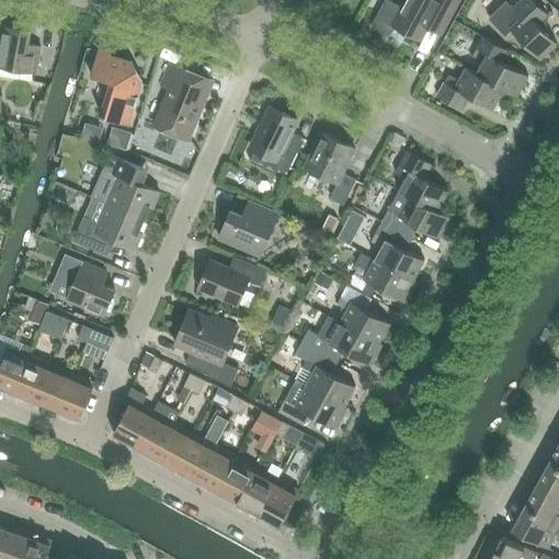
[(385,0),(371,27),(387,36),(395,29),(420,42),(426,29),(438,36),(457,0),(403,0),(400,9),(385,0)]
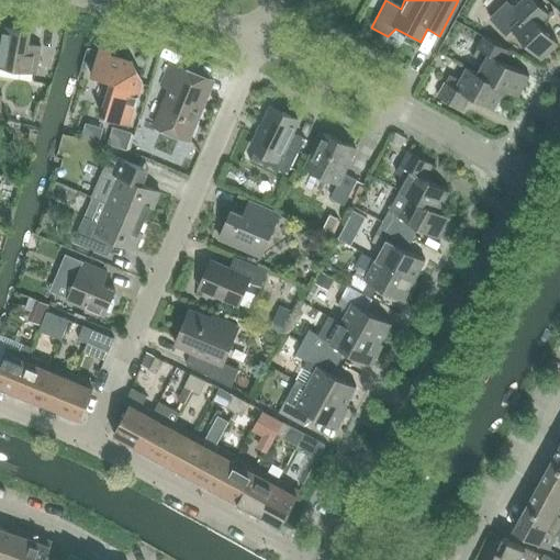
[(505,2),(488,20),(504,37),(511,31),(539,60),(557,44),(538,24),(547,15),(533,0),(523,0),(513,10),(505,2)]
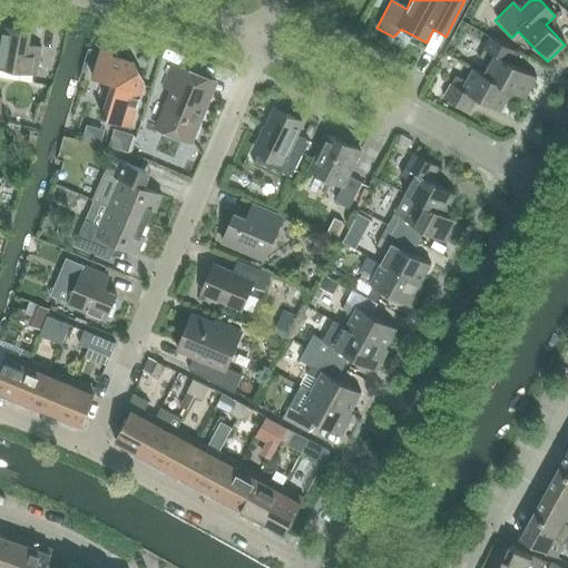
[(40,48),(27,46),(29,32),(2,28),(0,38),(0,68),(36,75),(40,48)]
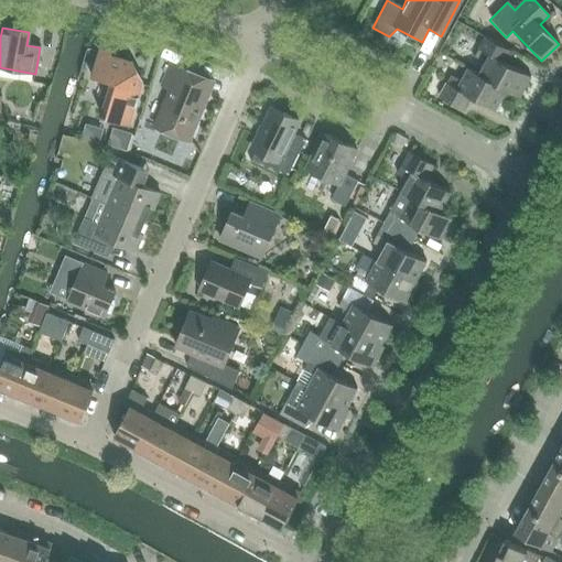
[(505,90),(518,98),(529,78),(508,67),(511,53),(483,38),(476,51),(477,51),(473,60),(482,64),(477,74),(478,75),(477,75),(505,90)]
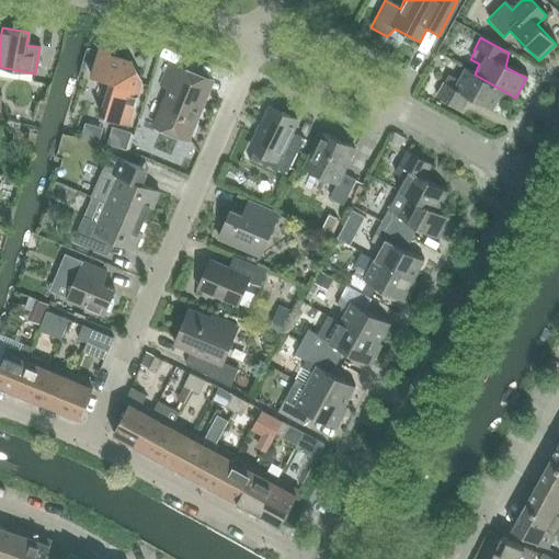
[(130,63),(110,57),(111,52),(98,47),(90,76),(110,82),(100,117),(127,126),(140,82),(130,63)]
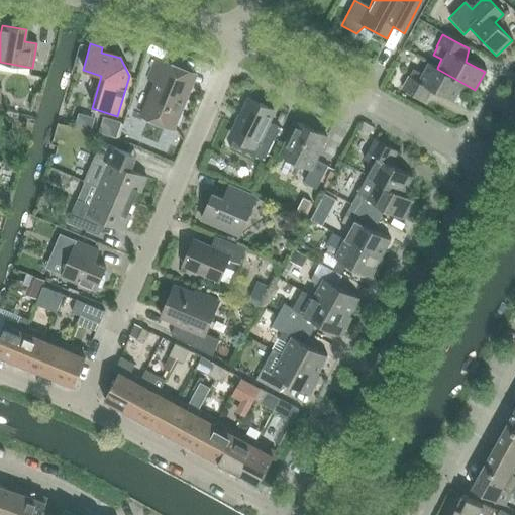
[(195,74),(156,58),(146,80),(156,84),(141,117),(172,129),(195,74)]
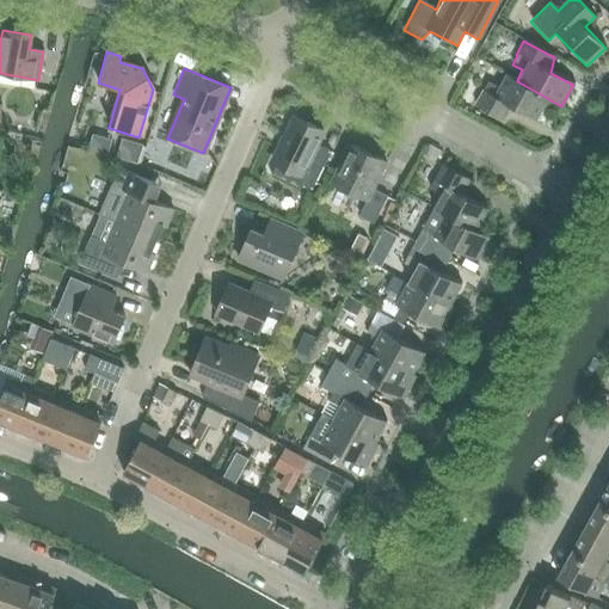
[(516,81),(504,75),(497,88),(487,84),(483,92),(481,92),(473,106),(502,122),(509,108),(535,122),(546,100),(561,108),(561,106),(547,98),(517,81),(518,81),(517,80),(516,81)]
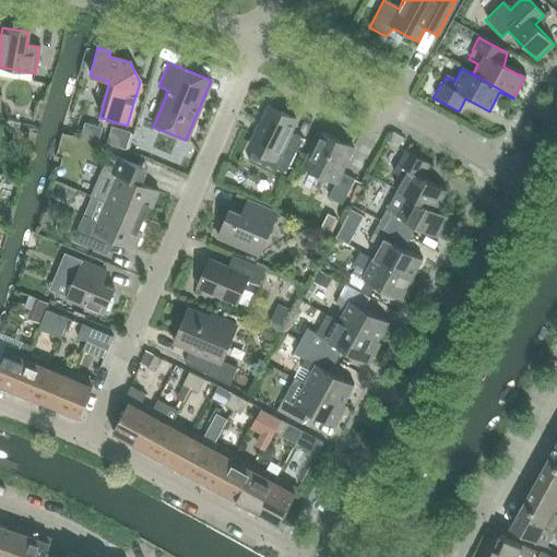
[(249,147),(274,161),(271,167),(284,175),(301,139),(289,132),(295,121),(269,108),(249,147)]
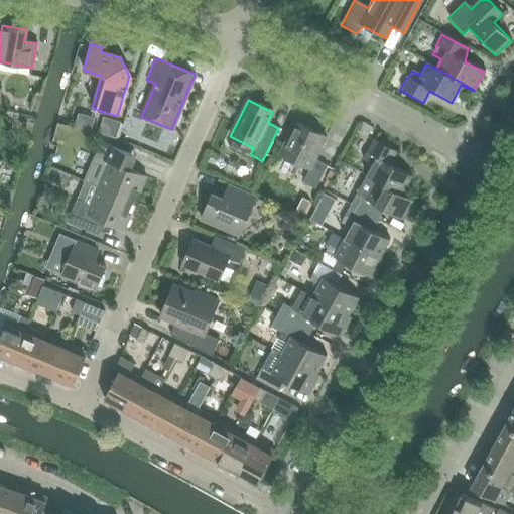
[(294,123),(279,154),(309,169),(302,183),(314,189),(327,166),(313,160),(326,137),(294,123)]
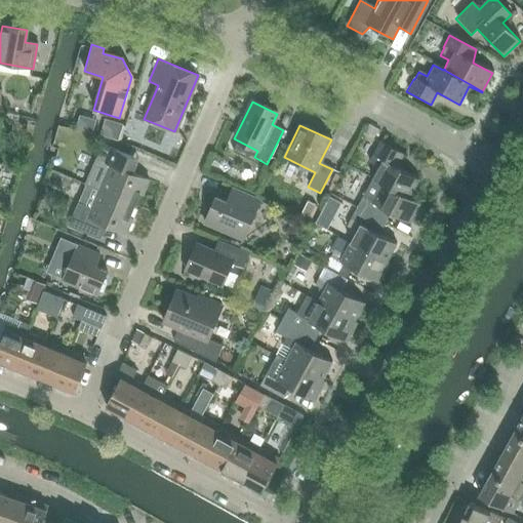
[(374,131),(367,128),(364,134),(371,138),(374,131)]
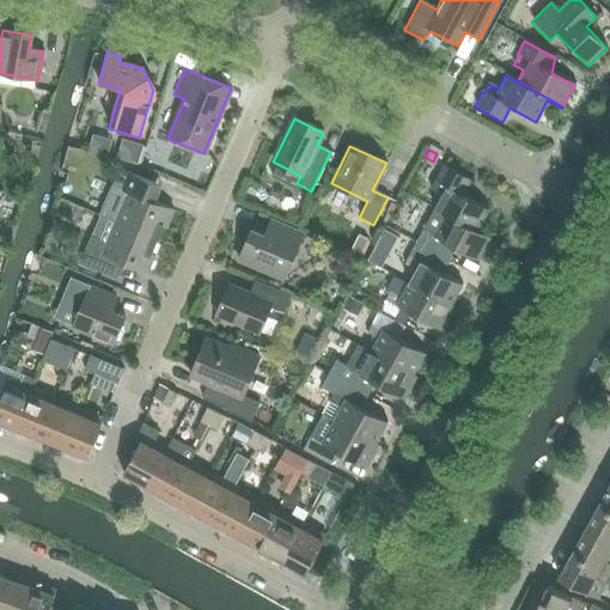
[(434,209),(445,215),(476,231),(488,209),(462,195),(470,180),(443,165),(429,189),(441,196),(434,209)]
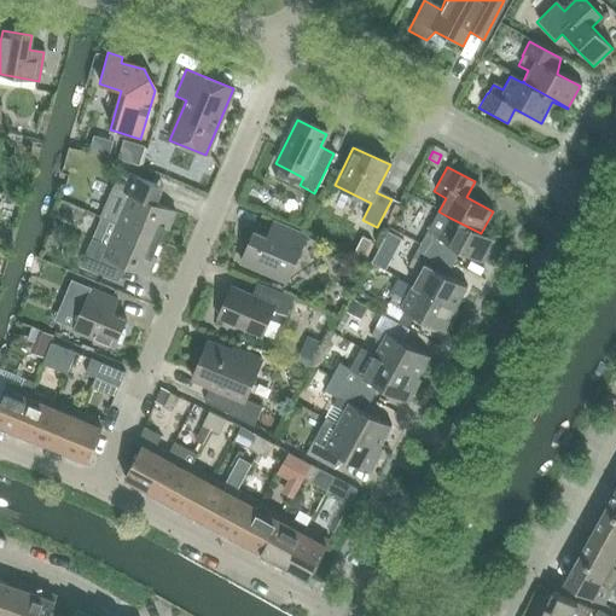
[(110,197),(126,204),(116,226),(158,243),(164,228),(167,230),(174,213),(152,204),(160,187),(121,170),(110,197)]
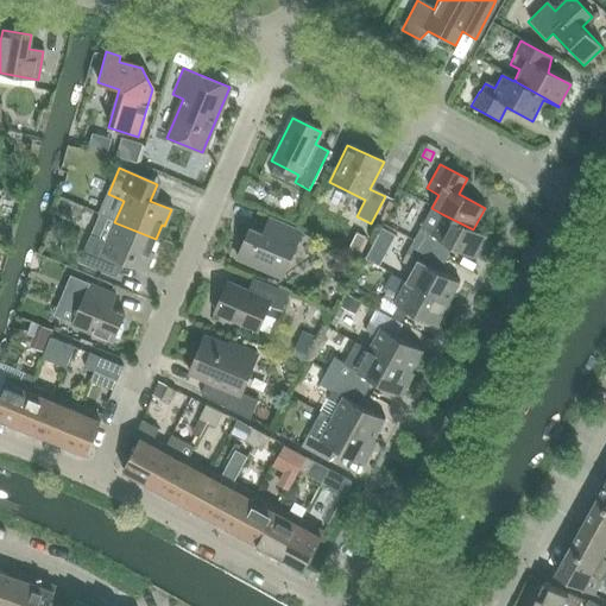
[(431,208),(424,221),(412,241),(439,257),(446,244),(475,259),(487,237),(473,229),(442,214),(431,208)]
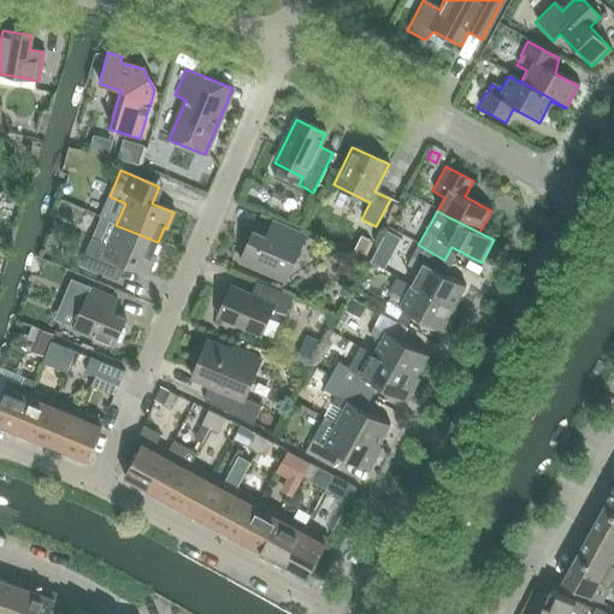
[(266,237),(253,231),(238,263),(284,282),(297,252),(305,236),(272,223),(266,237)]
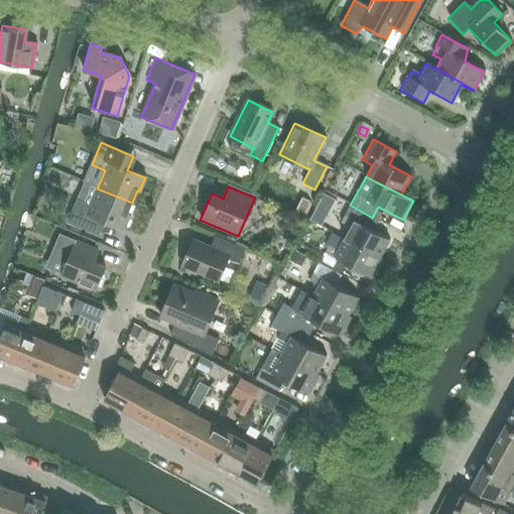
[(126,215),(132,203),(97,188),(90,206),(77,200),(67,222),(93,233),(99,220),(123,230),(129,217),(126,215)]
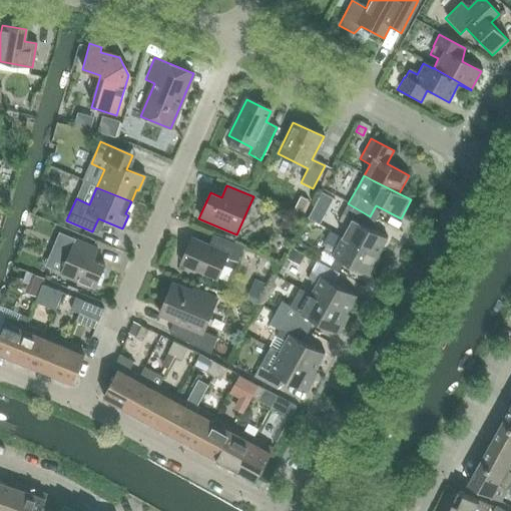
[(327,208),(332,200),(321,194),(316,203),(327,208)]
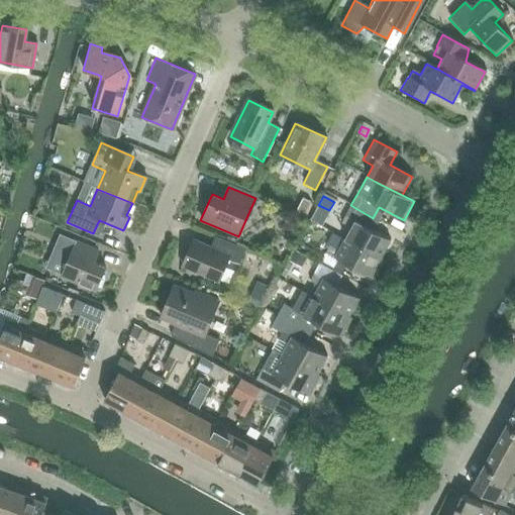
[(368,228),(373,218),(350,205),(341,223),(350,228),(344,239),(380,259),(390,240),(368,228)]
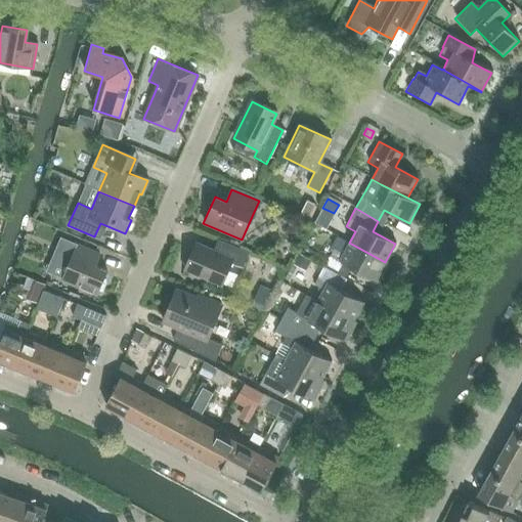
[(60,240),(50,262),(67,269),(61,280),(96,296),(105,271),(94,267),(99,255),(76,246),(60,240)]
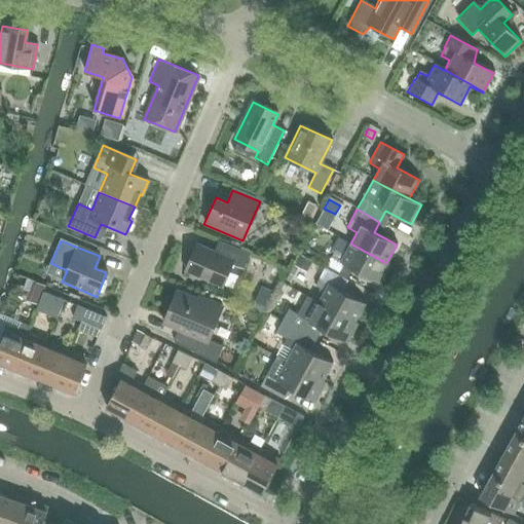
[(250,254),(225,244),(220,255),(195,245),(184,270),(222,287),(228,272),(239,276),(250,254)]
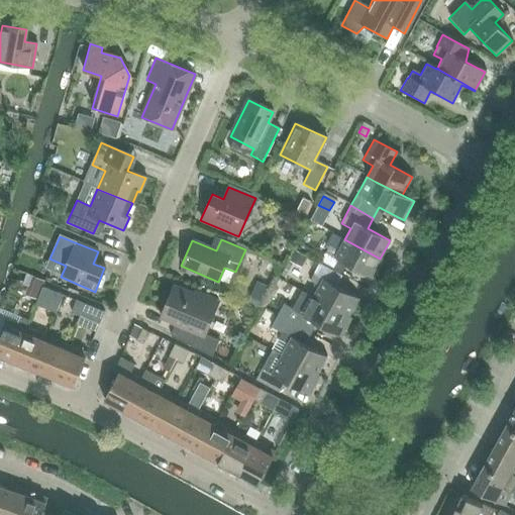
[(324,253),(337,261),(346,265),(372,279),(383,260),(380,259),(344,239),(338,250),(328,245),(324,253)]
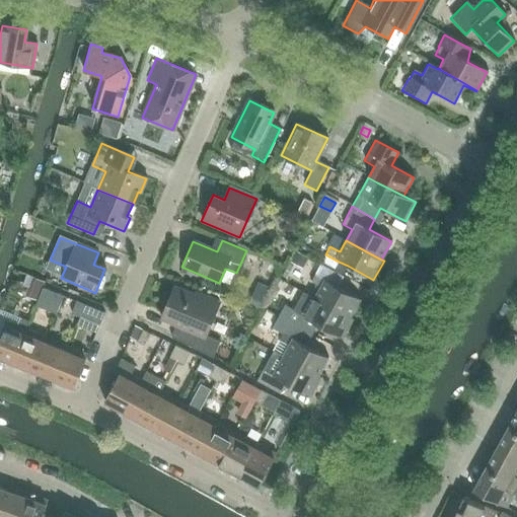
[(342,277),(348,266),(339,262),(334,272),(342,277)]
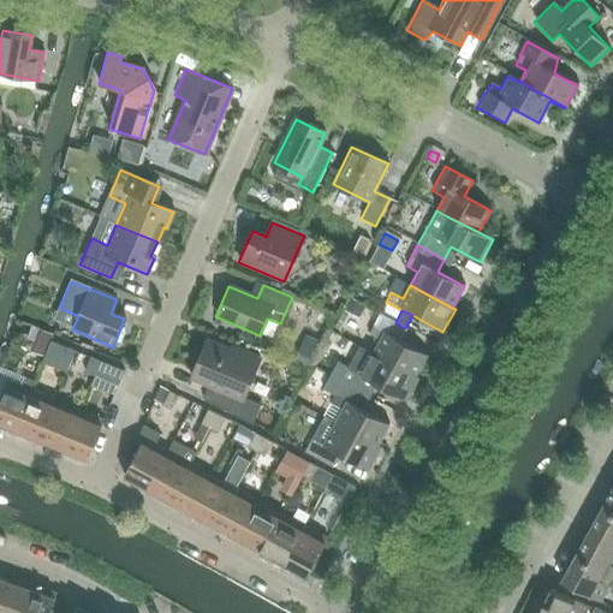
[(373,326),(388,334),(399,340),(405,328),(396,322),(394,323),(379,314),(373,326)]
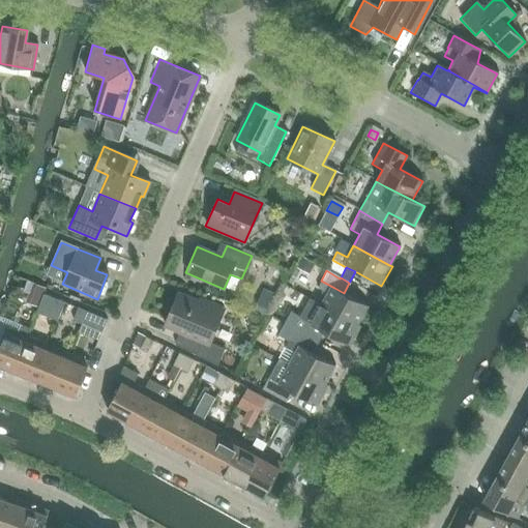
[(327,294),(321,305),(359,326),(356,324),(367,305),(344,293),(334,288),(321,281),(317,289),(327,294)]
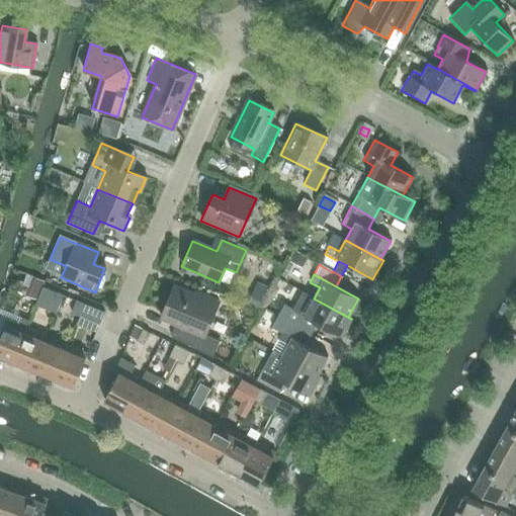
[(43,287),(35,306),(56,314),(63,295),(43,287)]
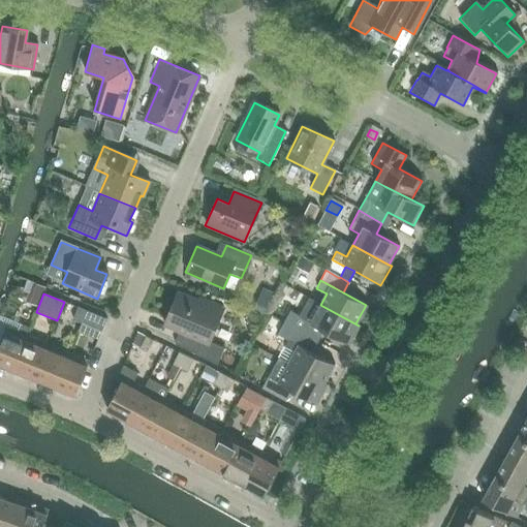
[(204,304),(177,293),(167,315),(168,315),(164,326),(179,332),(174,344),(216,365),(223,349),(209,343),(222,308),(205,301),(204,304)]
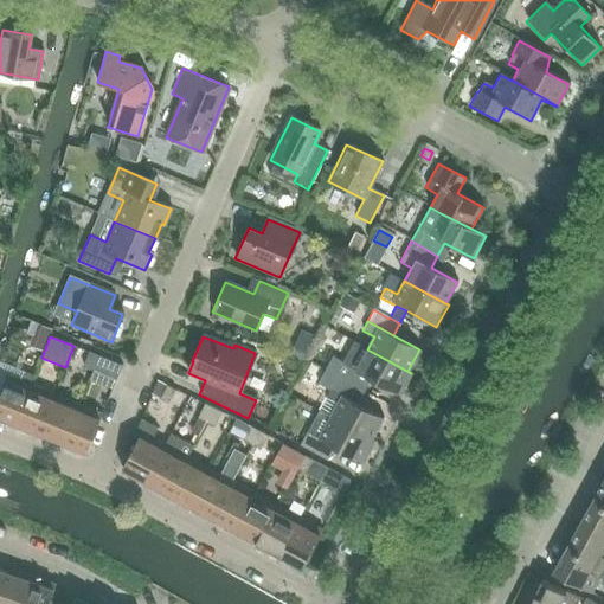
[(364,392),(370,379),(399,396),(411,373),(367,349),(366,349),(353,342),(342,362),(332,357),(325,371),(364,392)]
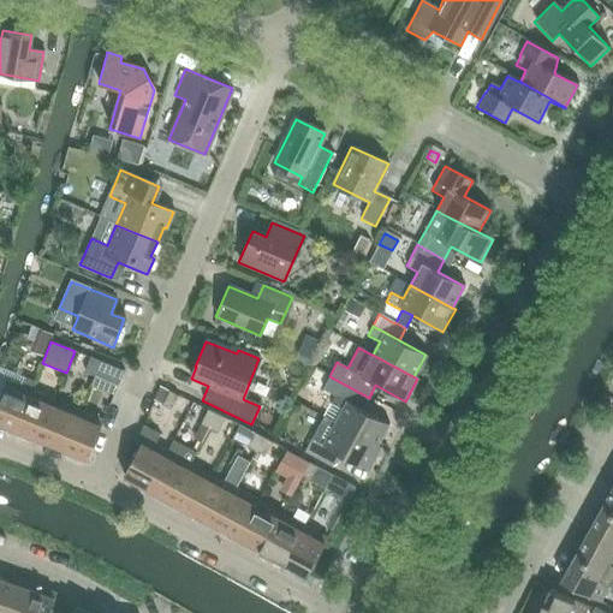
[(84,373),(93,376),(99,362),(90,358),(84,373)]
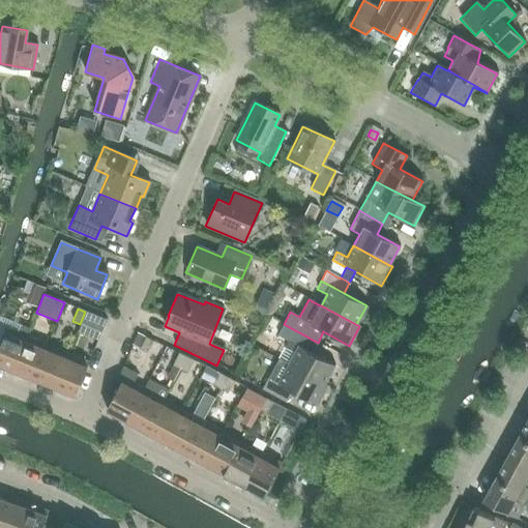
[(87,327),(87,328),(100,333),(107,320),(85,312),(80,324),(87,327)]
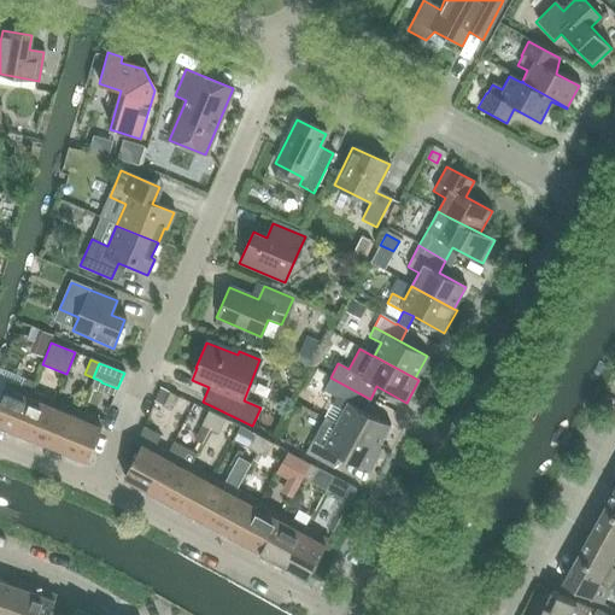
[(343,411),(335,426),(380,450),(381,449),(378,447),(390,426),(363,411),(370,399),(331,378),(323,391),(335,398),(332,405),(343,411)]
